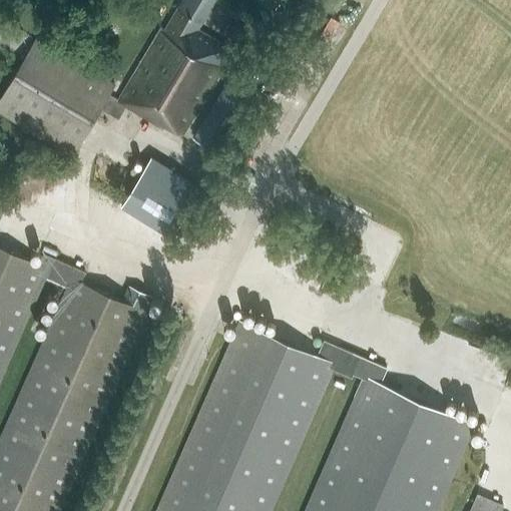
[(229,52),(195,31),(214,0),(181,0),(162,31),(158,29),(115,102),(106,97),(112,87),(34,40),(0,98),(0,116),(69,158),(77,145),(98,110),(116,121),(124,108),(161,130),(162,127),(179,137),(229,52)]
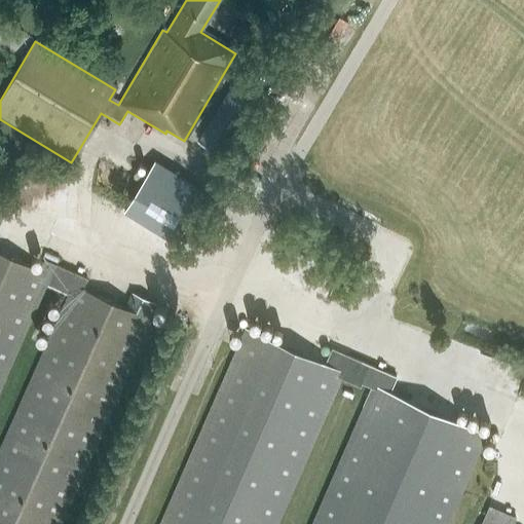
[(250,32),(234,22),(224,39),(239,48),(250,32)]
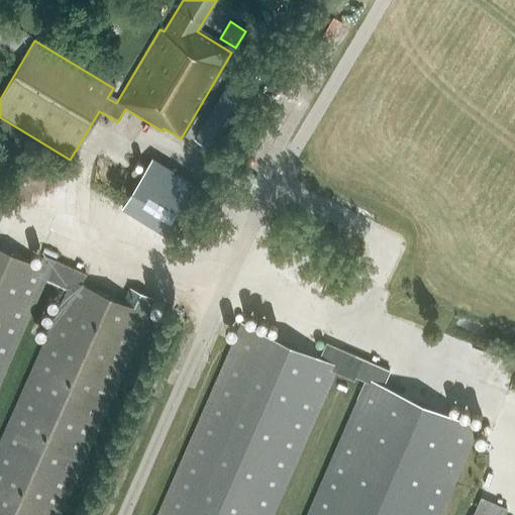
[(240,70),(238,68),(194,142),(216,156),(261,81),(240,70)]
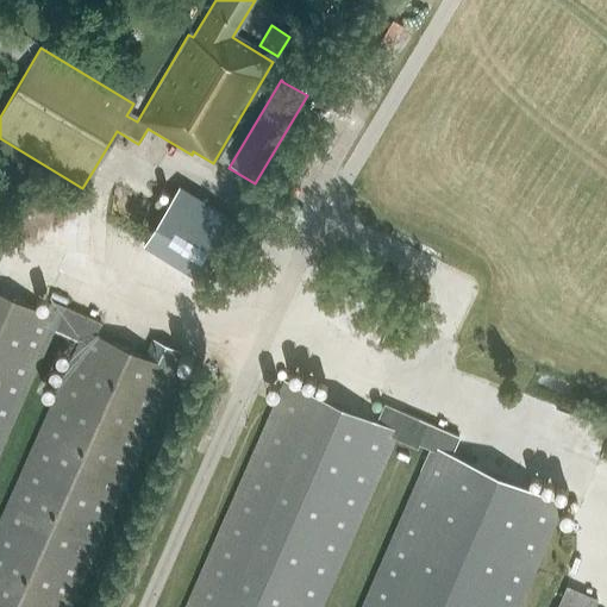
[(152,250),(200,281),(236,226),(188,195),(152,250)]
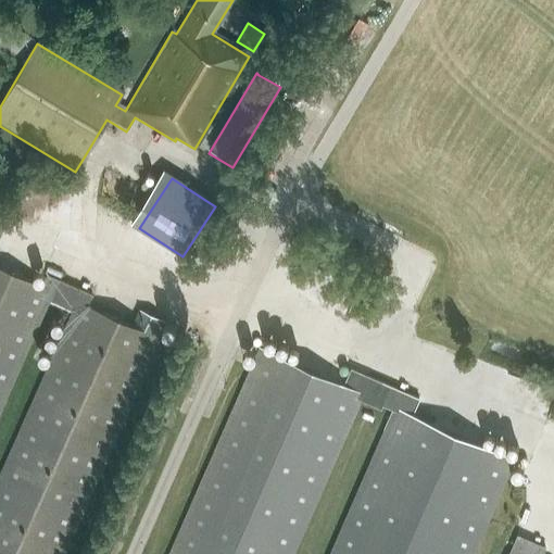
[(0,410),(48,302),(72,313),(0,474),(0,553),(62,553),(158,340),(154,339),(161,323),(137,313),(130,328),(85,309),(90,297),(57,282),(45,277),(39,288),(0,271),(0,410)]
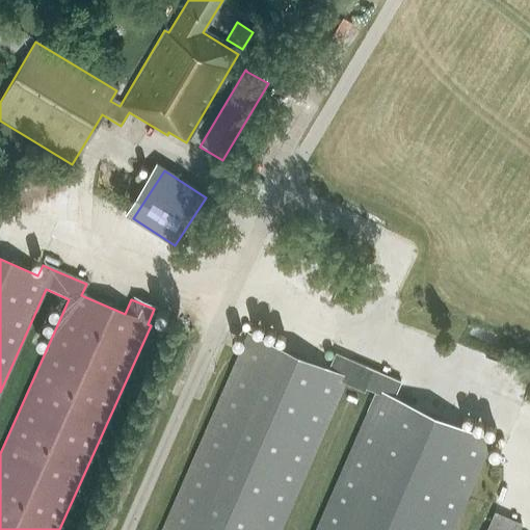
[(364,389),(376,394),(316,529),(450,529),(488,442),(392,399),(399,385),(334,355),(326,371),(247,336),(162,529),(276,529),(342,382),(363,391),(364,389)]
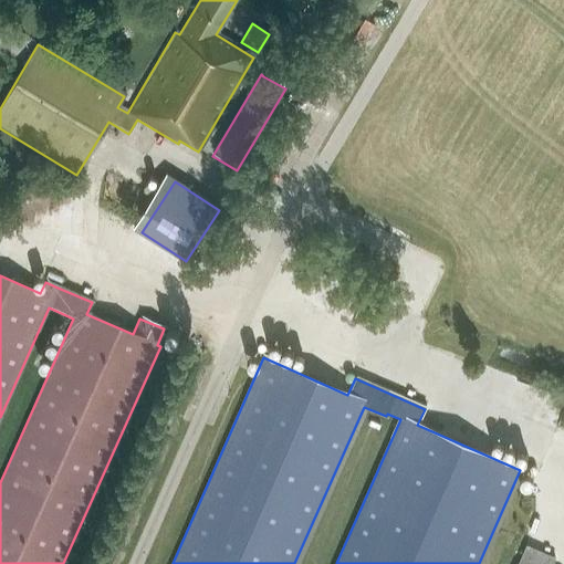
[(524,547),(517,563),(551,563),(553,560),(524,547)]
